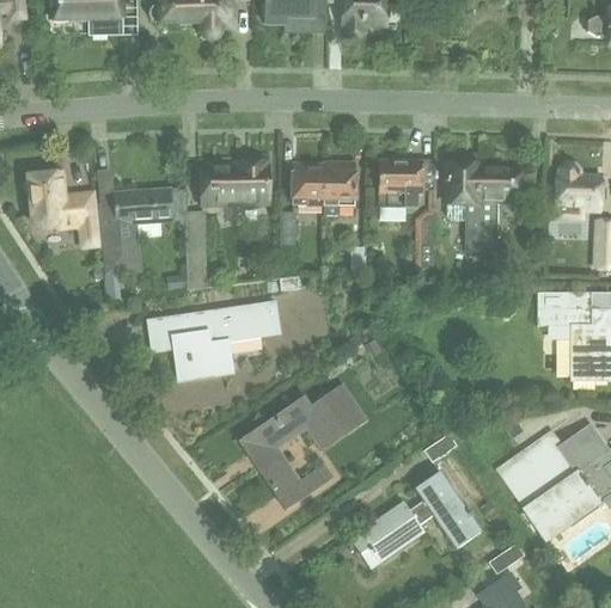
[(0,0),(0,13),(7,12),(8,23),(32,20),(29,0),(0,0)]
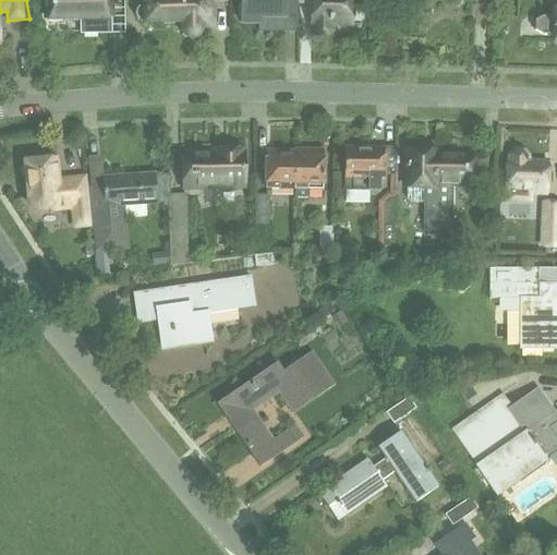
[(47,0),(48,14),(82,14),(82,29),(112,29),(111,0),(47,0)]
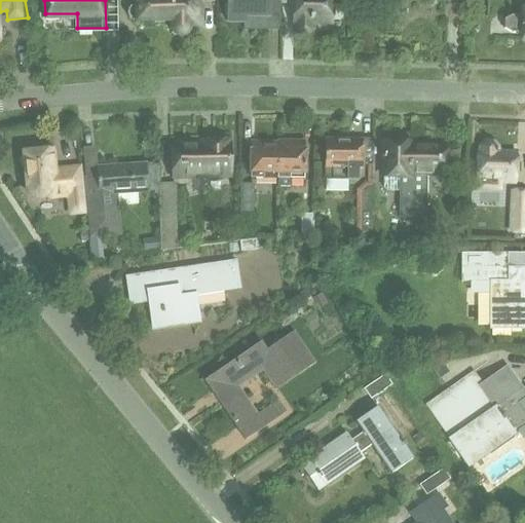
[(135,17),(173,16),(172,0),(137,0),(137,3),(135,3),(133,4),(129,5),(127,8),(127,11),(129,15),(132,17),(135,17)]
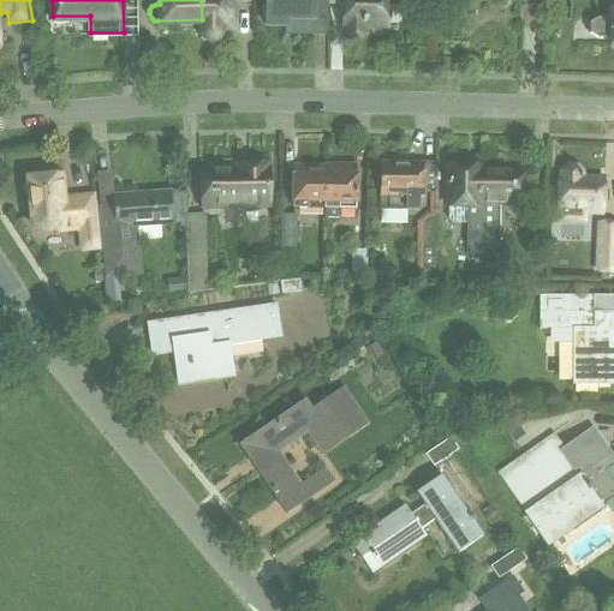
[(201,0),(202,19),(203,19),(203,29),(204,33),(207,35),(210,37),(214,37),(218,35),(220,33),(220,29),(220,25),(236,25),(234,1),(237,1),(237,0),(201,0)]
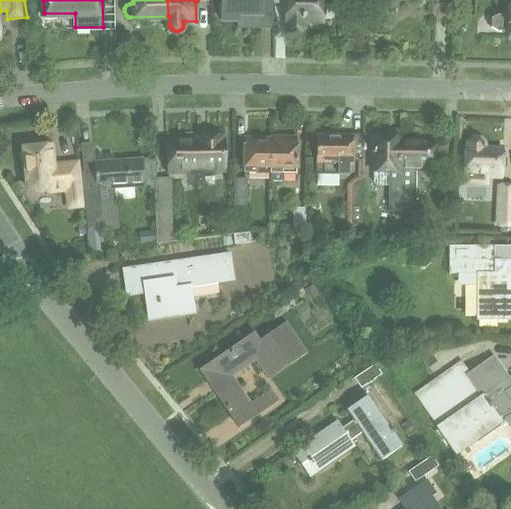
[(223,0),(223,1),(220,1),(220,11),(223,11),(222,18),(238,19),(238,26),(274,26),(274,0),(223,0)]
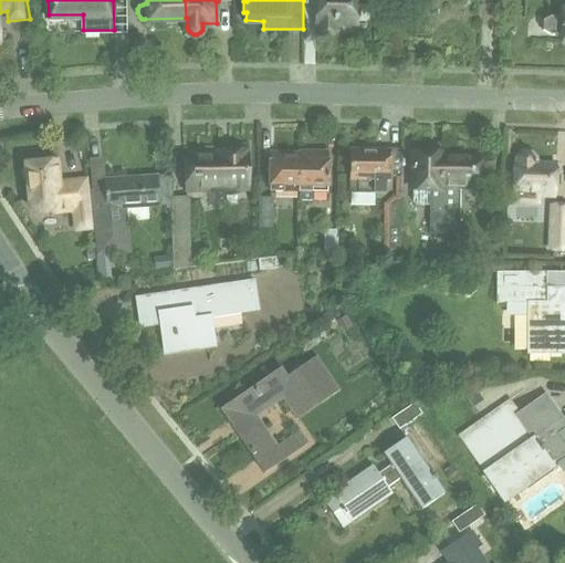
[(316,0),(316,21),(320,21),(320,30),(323,33),(334,33),(336,31),(336,21),(358,21),(357,0),(316,0)]
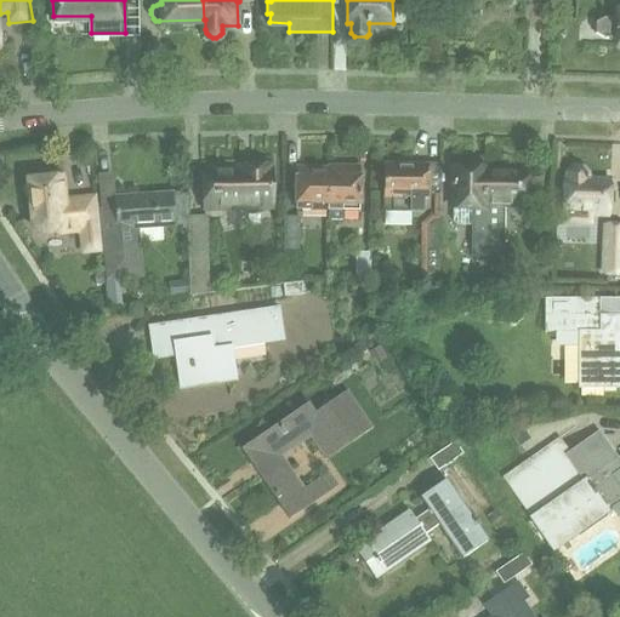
[(619,10),(619,16),(604,16),(596,20),(596,30),(604,36),(618,36),(618,45),(619,45),(619,10)]
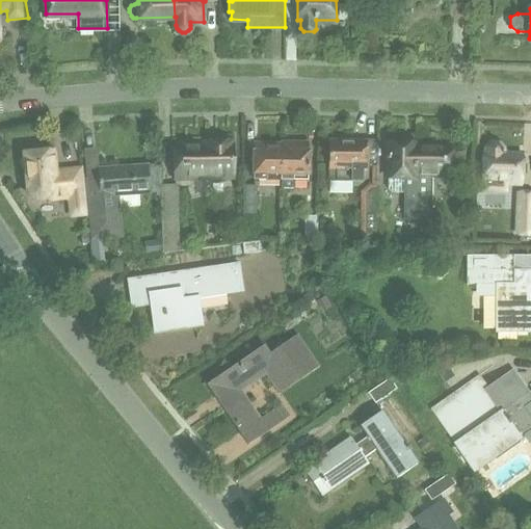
[(329,136),(329,178),(362,178),(362,170),(367,170),(367,162),(367,159),(367,141),(345,141),(345,137),(329,136)]
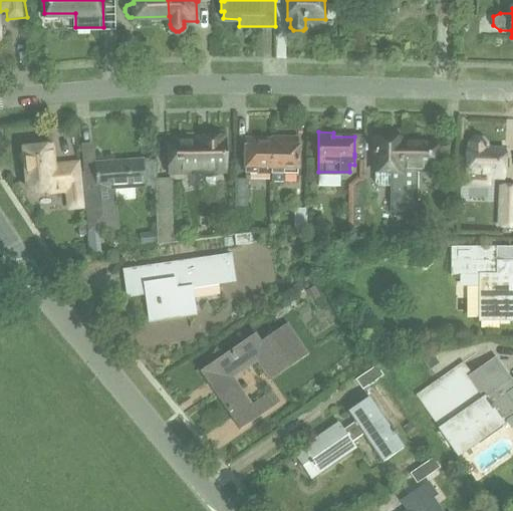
[(226,169),(226,167),(225,134),(210,135),(210,138),(179,139),(179,141),(169,141),(170,170),(200,169),(200,171),(210,171),(210,169),(226,169)]
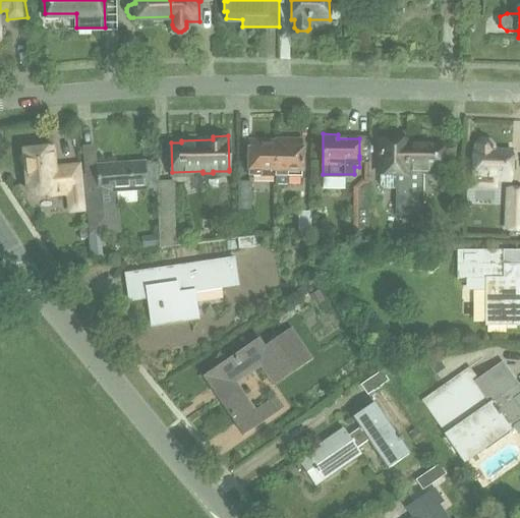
[(394,211),(412,211),(412,189),(406,189),(407,140),(407,138),(394,137),(394,135),(383,135),(383,137),(380,137),(380,171),(380,180),(383,183),(395,184),(394,211)]
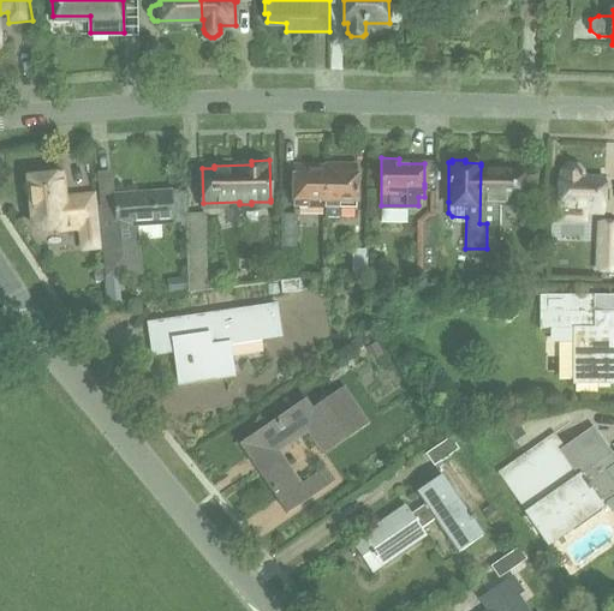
[(339,165),(327,165),(326,205),(326,214),(341,214),(341,205),(357,205),(357,161),(339,161),(339,165)]
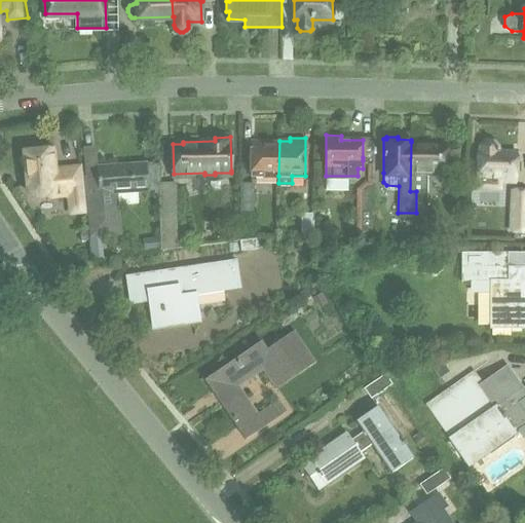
[(478,178),(478,185),(501,186),(501,178),(516,179),(517,150),(500,149),(500,147),(497,147),(498,144),(495,139),(487,139),(481,143),(481,149),(479,149),(478,178)]
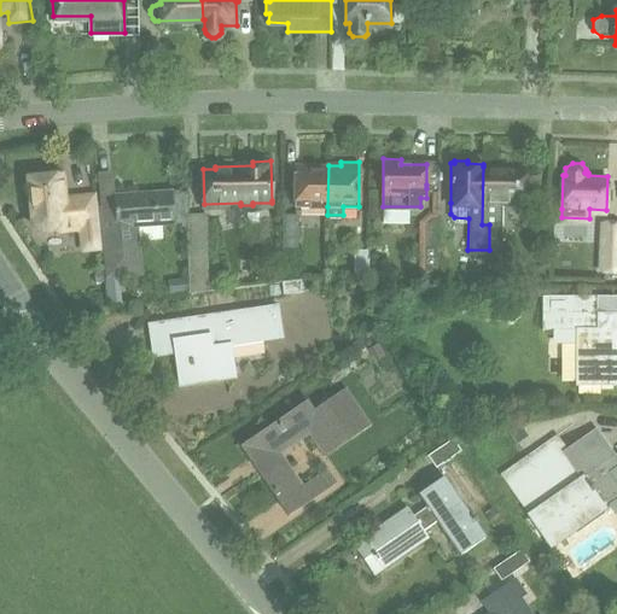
[(327,206),(329,165),(296,165),(296,206),(327,206)]
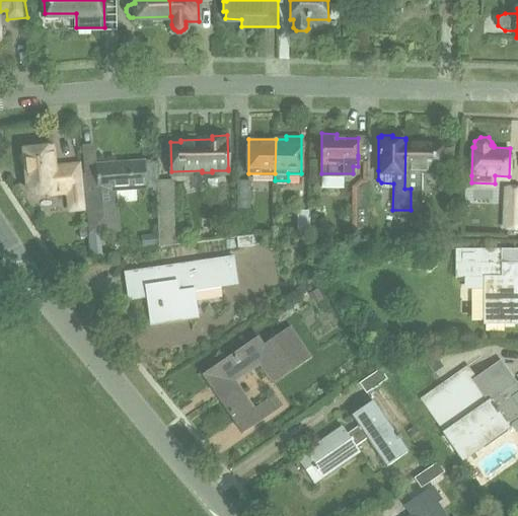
[(440,141),(405,140),(404,189),(411,189),(411,210),(421,211),(421,167),(440,168),(440,141)]
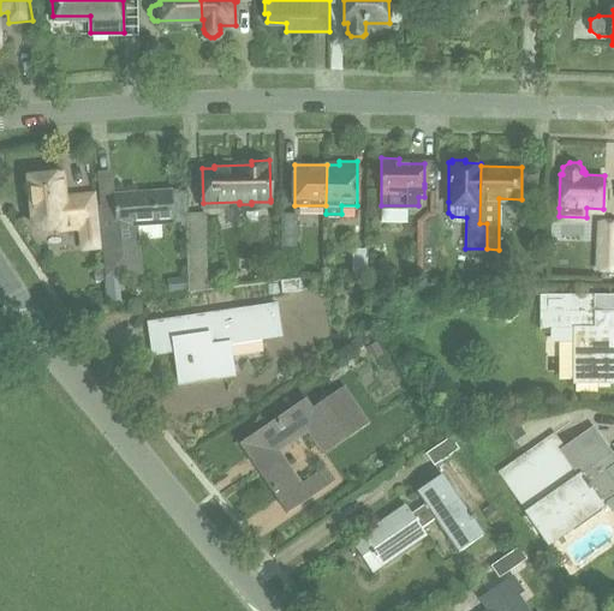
[(65,223),(66,227),(81,225),(83,246),(100,245),(95,192),(64,195),(61,172),(29,174),(29,177),(27,178),(25,180),(25,183),(24,185),(25,186),(27,189),(28,191),(29,192),(31,192),(34,215),(34,221),(36,225),(39,227),(41,228),(45,229),(48,228),(51,228),(54,226),(55,225),(65,223)]
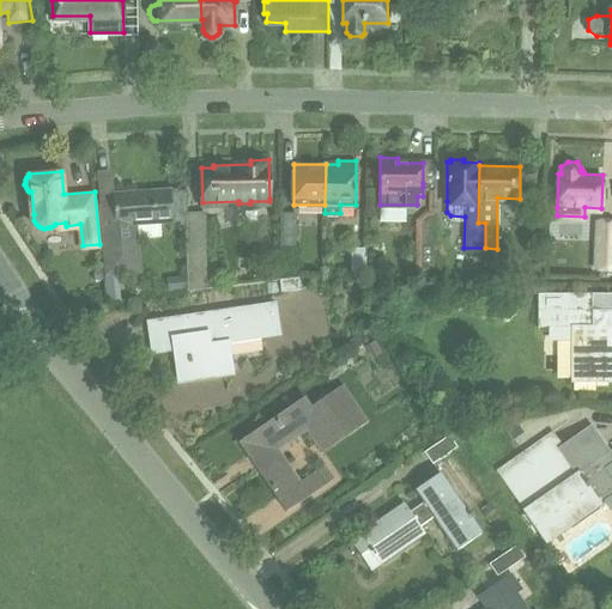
[(114,194),(100,195),(104,270),(116,270),(129,269),(141,268),(139,236),(162,235),(162,220),(174,219),(171,186),(137,188),(127,189),(114,189),(113,189),(114,194)]
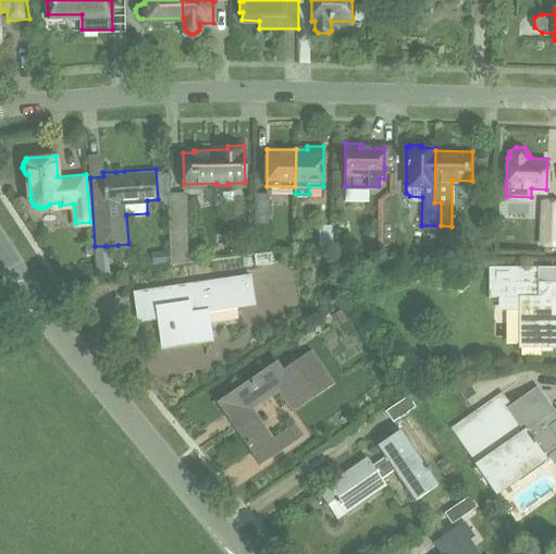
[(378,198),(379,243),(394,243),(396,171),(390,171),(390,188),(378,198)]
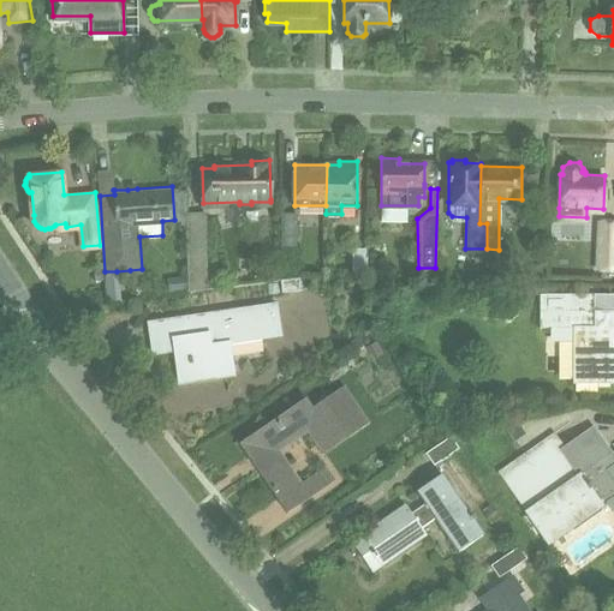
[(188,211),(189,261),(207,259),(206,210),(188,211)]
